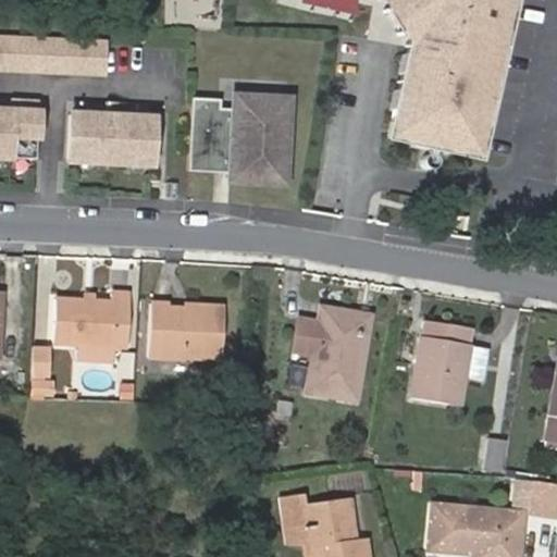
[(510,0),(380,0),(395,3),(412,29),(388,139),(477,158),(510,0)]
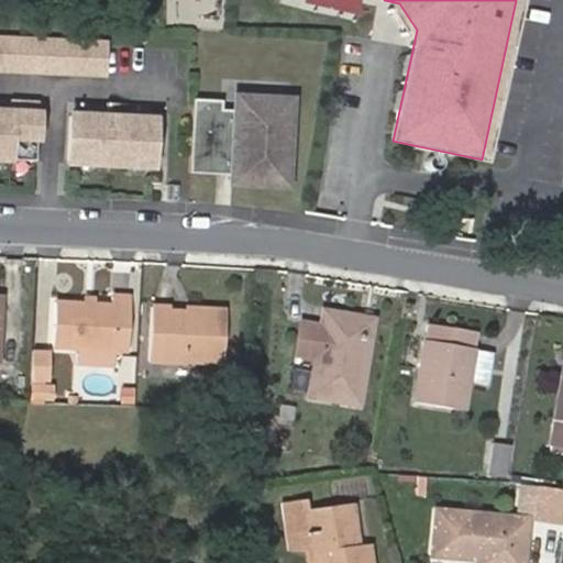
[(105,45),(0,41),(0,72),(103,76),(105,45)]
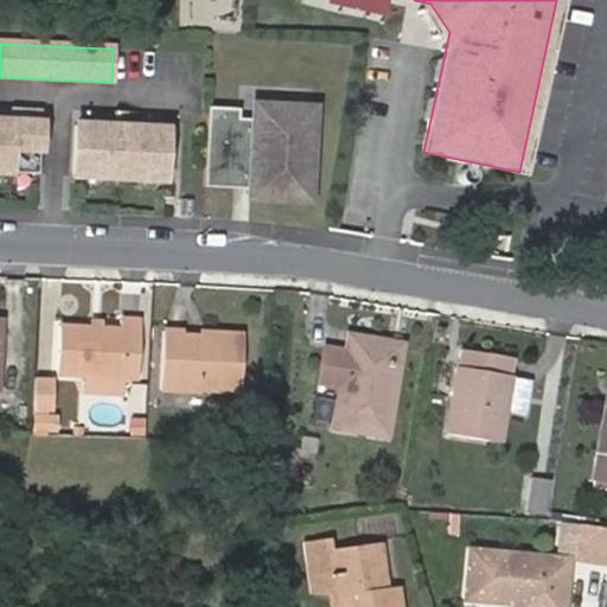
[(237,108),(208,107),(204,186),(234,187),(234,179),(251,179),(251,197),(308,198),(312,107),(255,104),(254,117),(236,116),(237,108)]
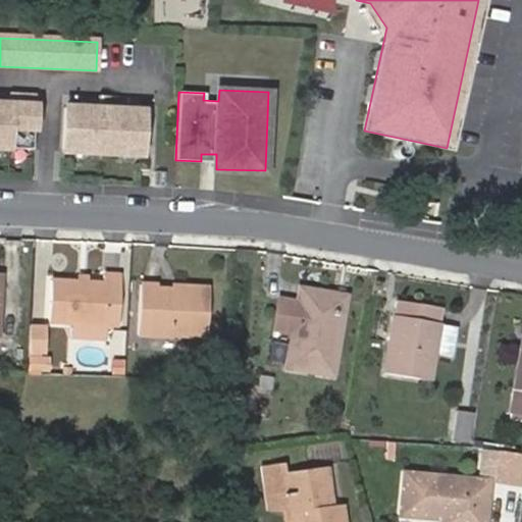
[(0,149),(33,151),(35,98),(9,98),(9,106),(0,105),(0,149)]
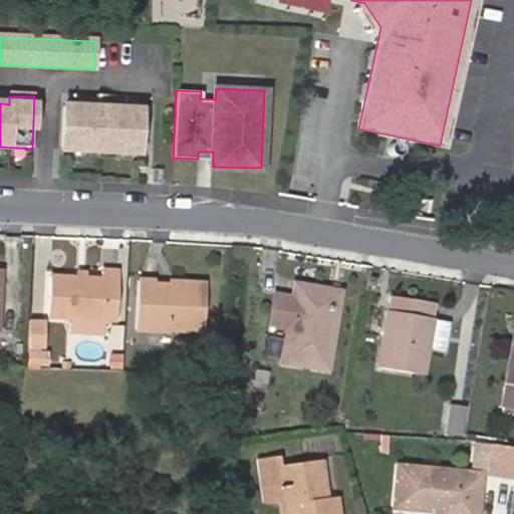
[(63,106),(61,150),(139,153),(140,108),(63,106)]
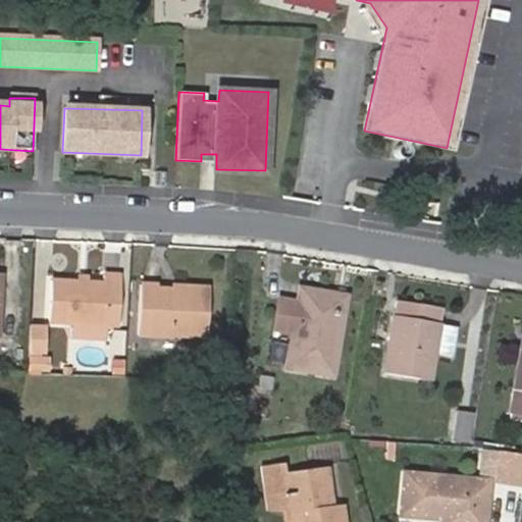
[(51,319),(72,320),(106,322),(118,323),(120,274),(103,273),(102,278),(54,275),(51,319)]
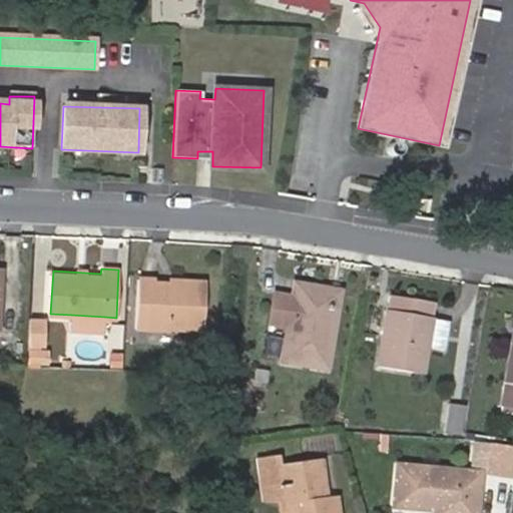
[(183,282),(184,285),(158,285),(158,279),(140,278),(138,327),(171,328),(172,326),(207,327),(208,282),(183,282)]
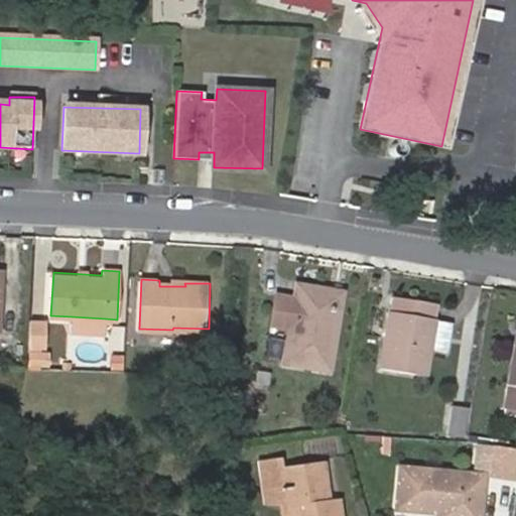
[(295,284),(293,299),(301,301),(303,285),(295,284)]
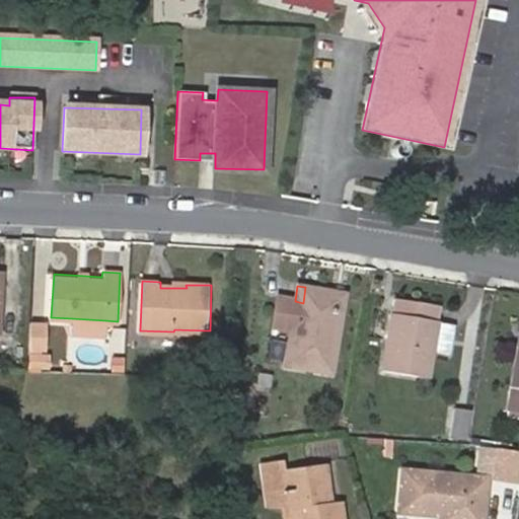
[(269,331),(289,335),(284,365),(329,372),(343,293),(305,287),(303,303),(295,301),(275,297),(269,331)]
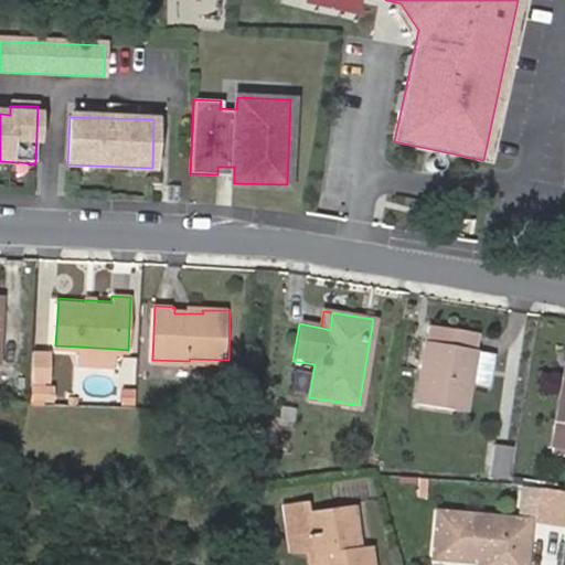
[(429,324),(416,404),(462,412),(468,377),(489,382),(494,352),(473,349),(476,332),(429,324)]
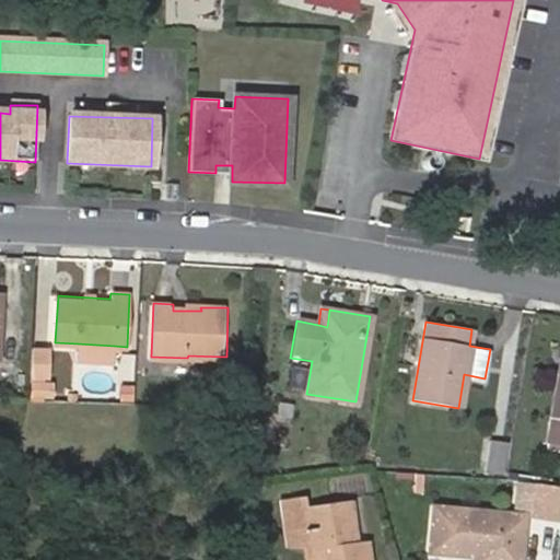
[(114,346),(78,343),(77,361),(114,363),(114,346)]
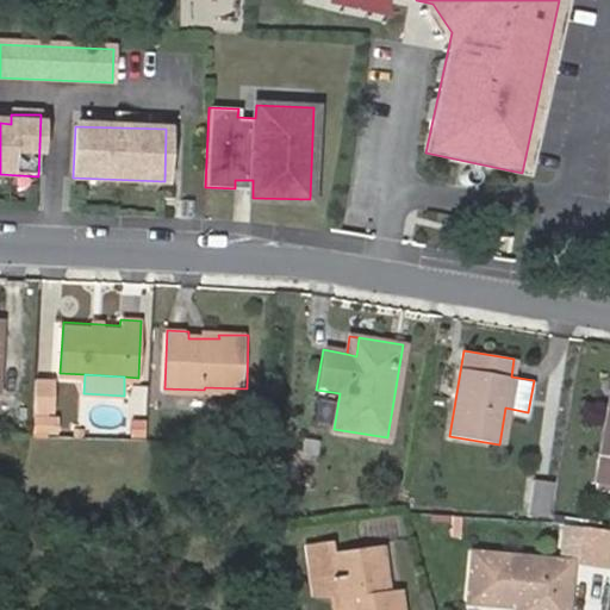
[(51,379),(33,378),(32,409),(31,434),(48,435),(51,379)]
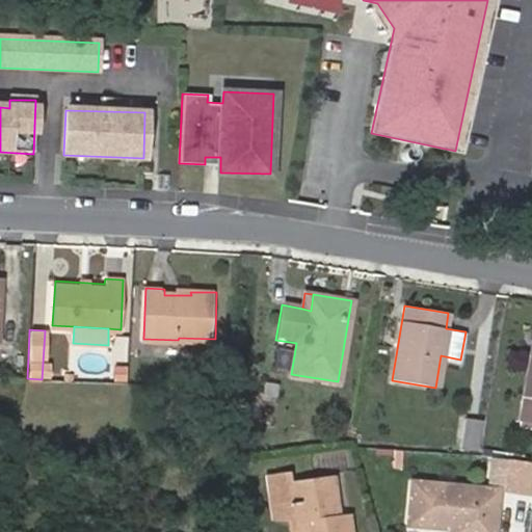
[(531,351),(520,424),(531,426),(531,351)]
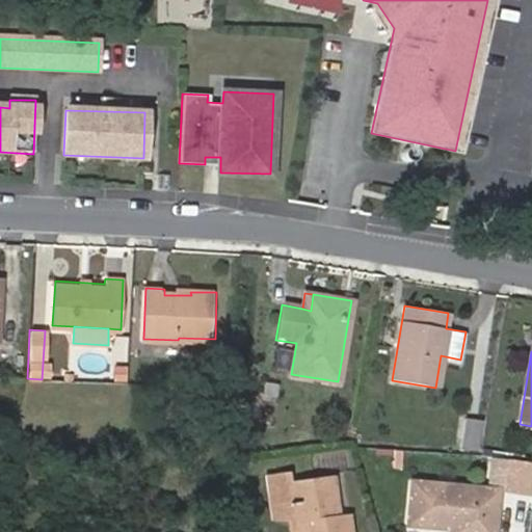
[(482,421),(464,419),(461,449),(479,450),(482,421)]
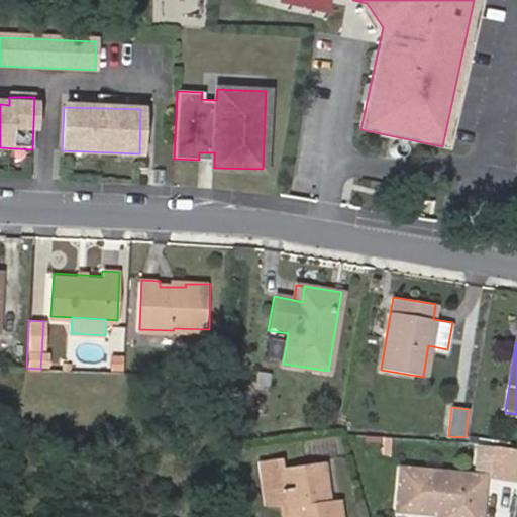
[(516,414),(505,412),(504,419),(516,421),(516,414)]
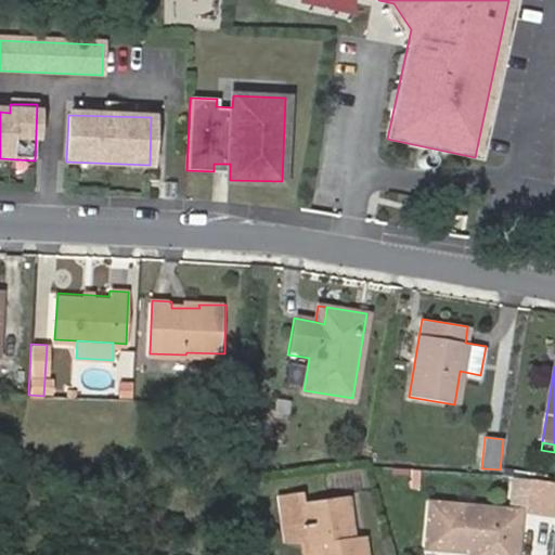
[(528,512),(554,514),(554,481),(532,478),(528,512)]
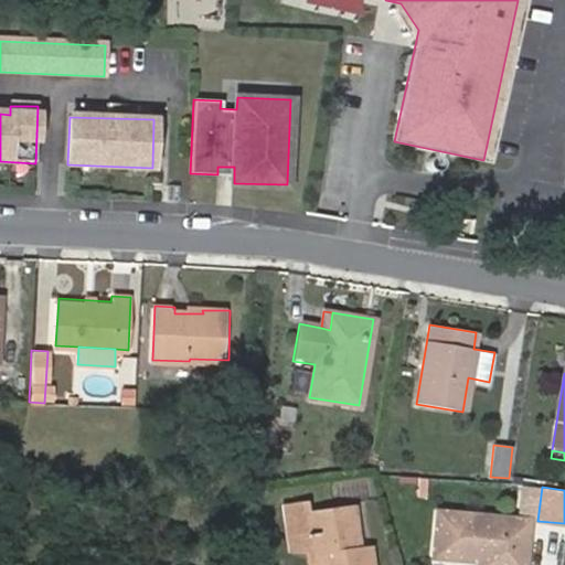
[(309,503),(284,507),(290,552),(315,548),(312,536),(309,512),(309,503)]
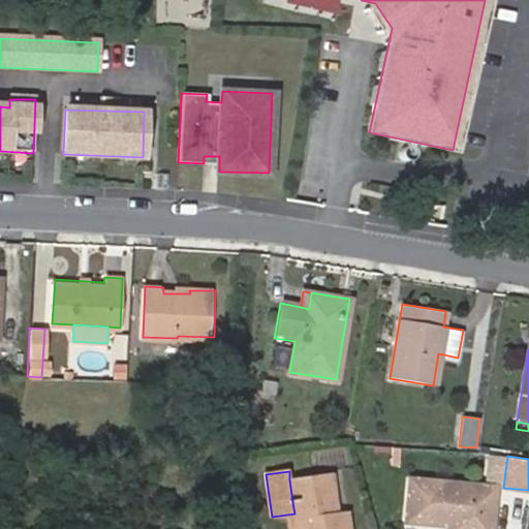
[(289,479),(292,502),(294,514),(297,528),(345,528),(343,511),(334,512),(330,474),(289,479)]
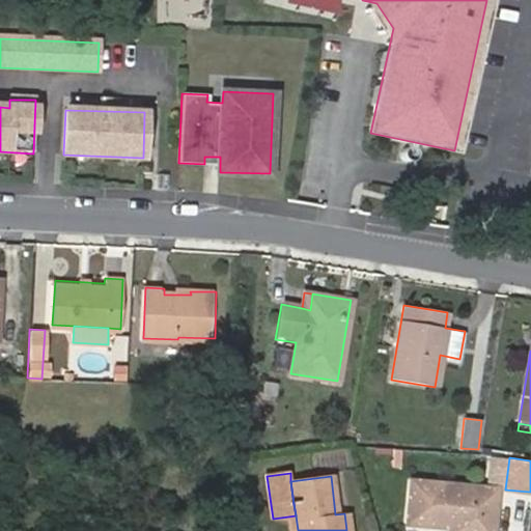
[(492,530),(497,488),(410,481),(407,524),(450,528),(449,530),(492,530)]
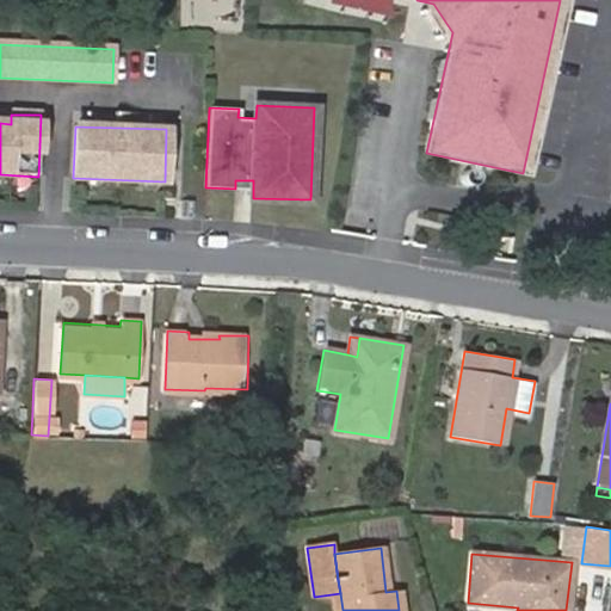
All buildings are outlined.
